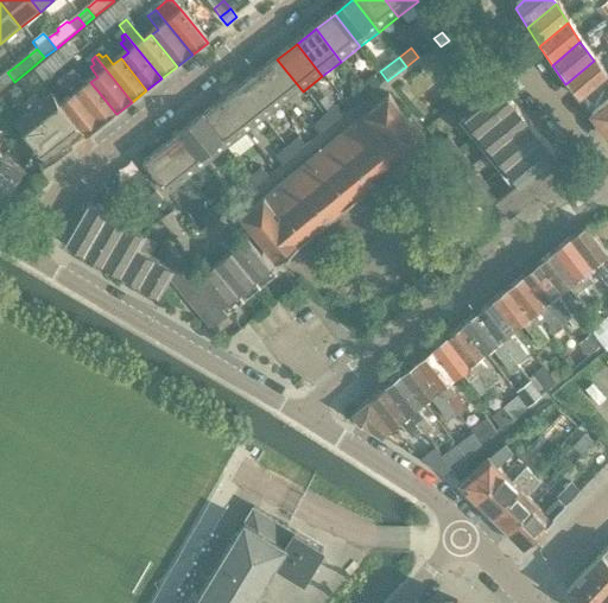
[(277,59),(258,74),(284,107),(303,91),(277,59)]
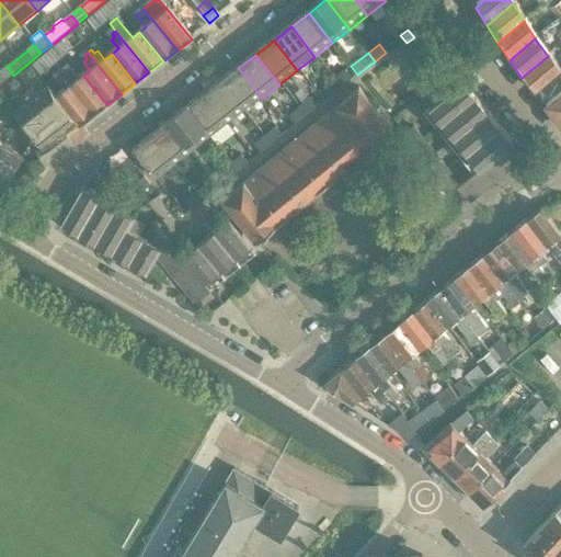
[(535,95),(548,84),(559,75),(560,72),(548,56),(522,78),(535,95)]
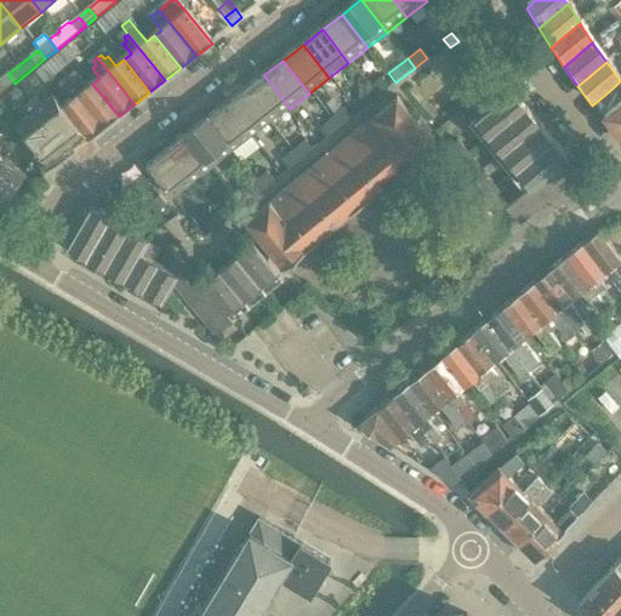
[(7,74),(0,79),(0,85),(6,92),(15,84),(7,74)]
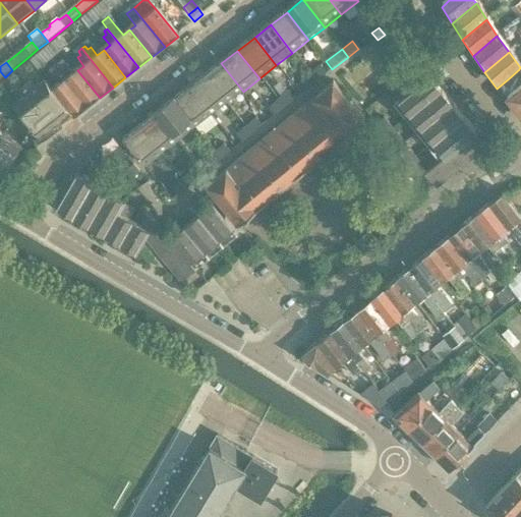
[(71,75),(65,67),(62,63),(56,68),(87,108),(100,98),(77,70),(71,75)]
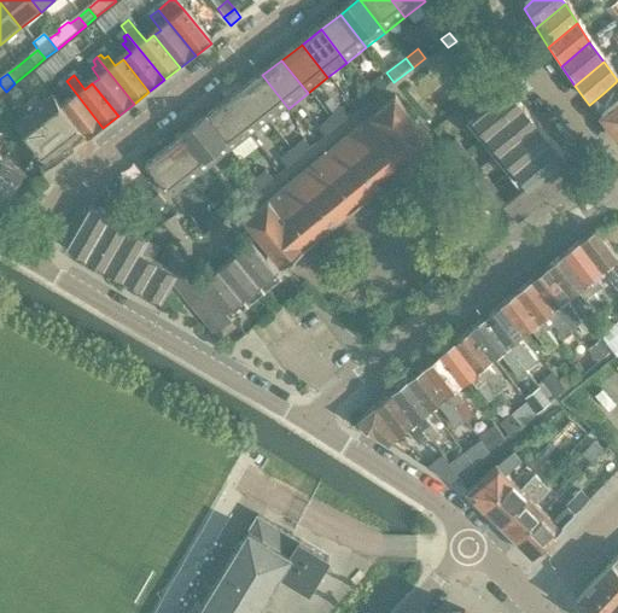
[(262,75),(243,91),(269,123),(289,109),(262,75)]
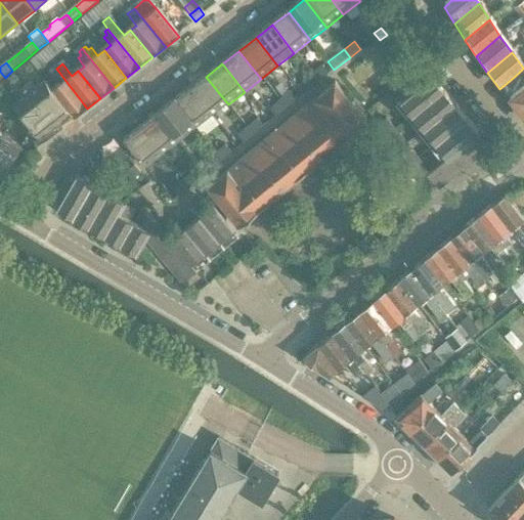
[(425,84),(433,78),(424,68),(417,74),(425,84)]
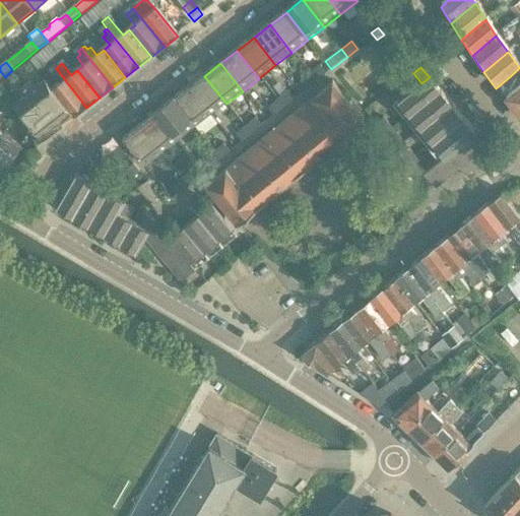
[(56,68),(52,71),(49,74),(58,86),(52,91),(73,118),(86,108),(56,68)]
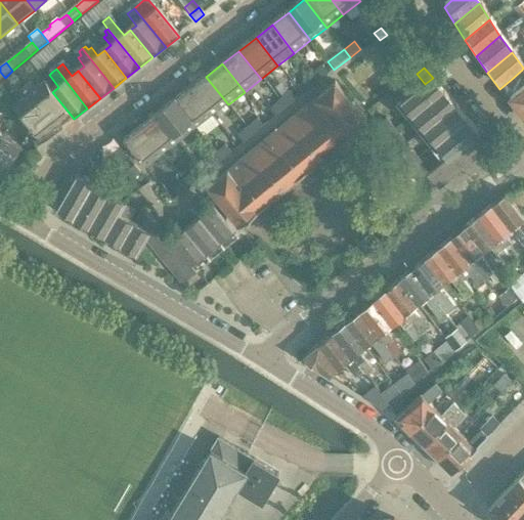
[(322,69),(312,77),(318,84),(328,76),(322,69)]
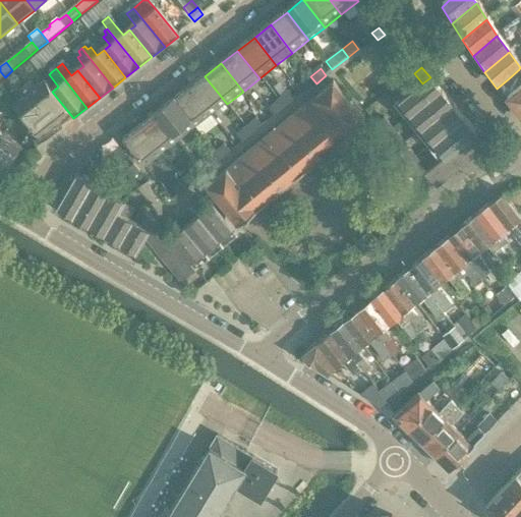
[(414,73),(406,80),(414,91),(422,83),(414,73)]
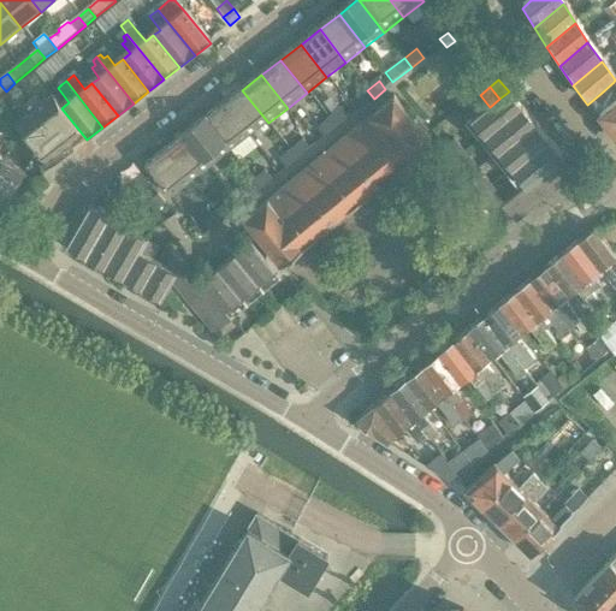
[(242,90),(223,105),(249,138),(268,123),(242,90)]
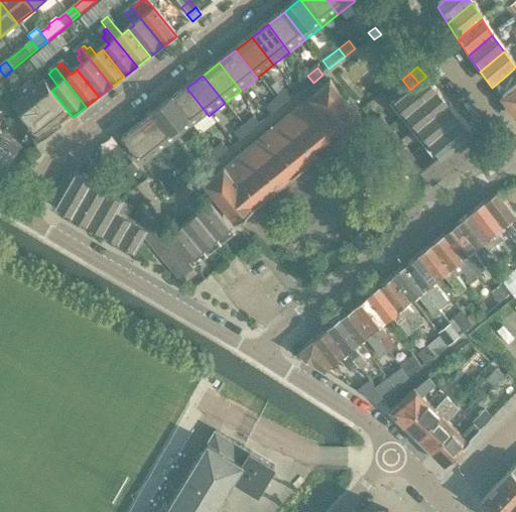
[(307,76),(297,84),(303,91),(313,83),(307,76)]
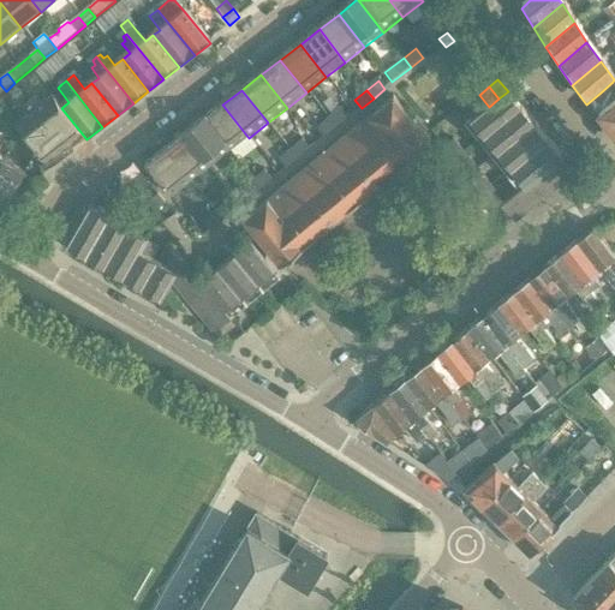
[(464,126),(478,144),(521,108),(508,91),(499,99),(489,107),(479,114),(471,121),(470,121),(464,126)]
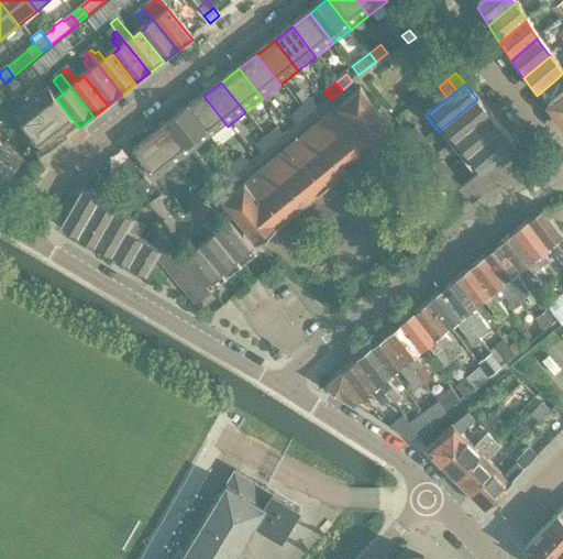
[(439,87),(430,94),(439,105),(448,98),(439,87)]
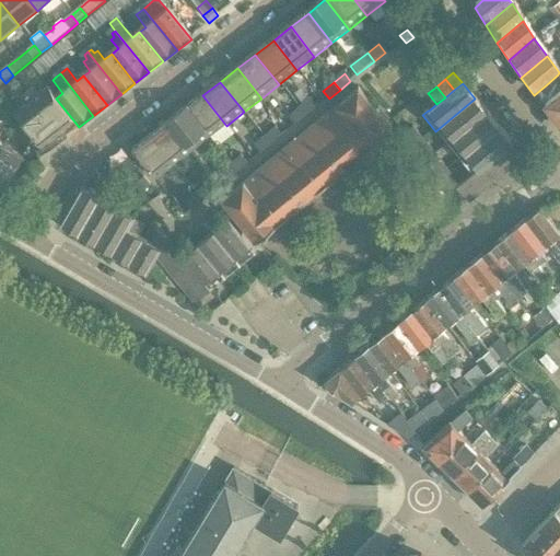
[(26,107),(15,116),(32,137),(42,149),(58,137),(61,141),(79,128),(48,90),(37,99),(26,107)]
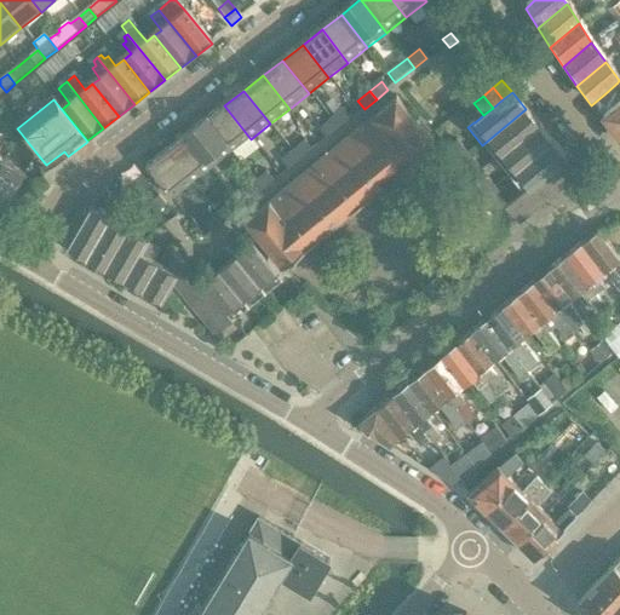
[(35,101),(23,110),(29,119),(41,109),(35,101)]
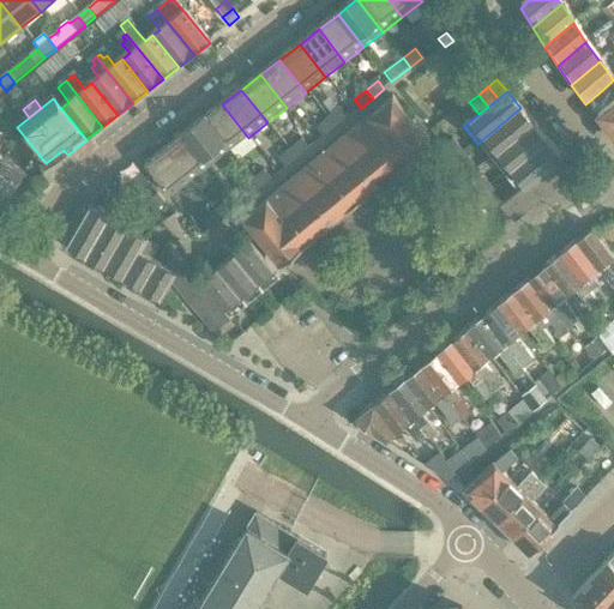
[(429,145),(392,100),(242,222),(280,267),(429,145)]
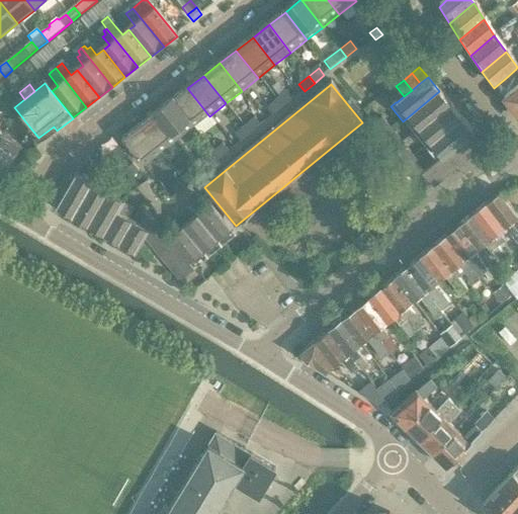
[(389,92),(396,102),(397,102),(404,96),(396,86),(389,92)]
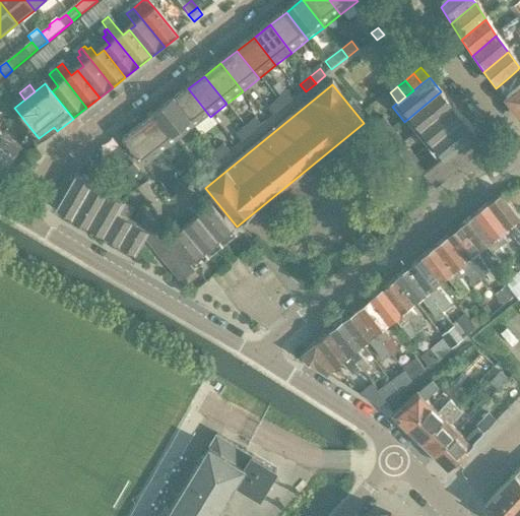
[(188,88),(172,102),(194,129),(210,117),(188,88)]
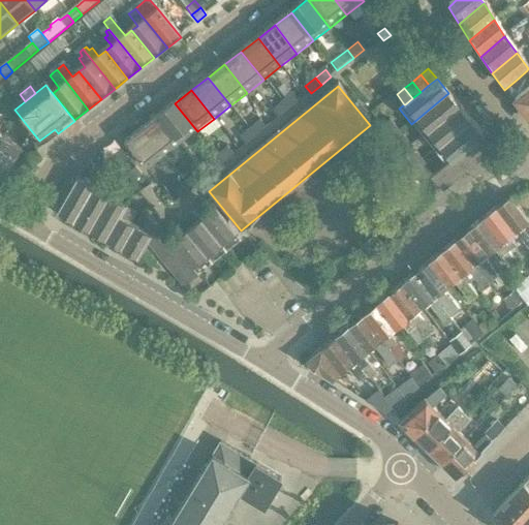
[(528,90),(527,92),(515,103),(528,122),(528,90)]
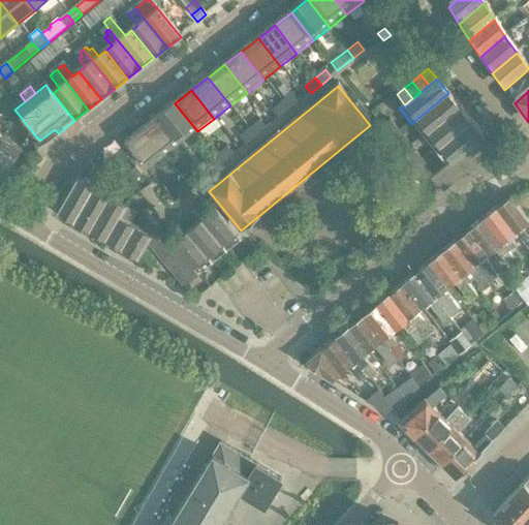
[(411,124),(423,137),(460,107),(448,93),(411,124)]
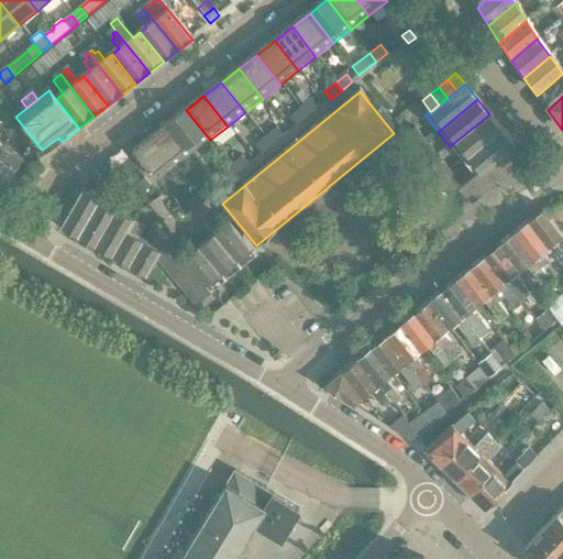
[(311,102),(300,111),(307,118),(318,110),(311,102)]
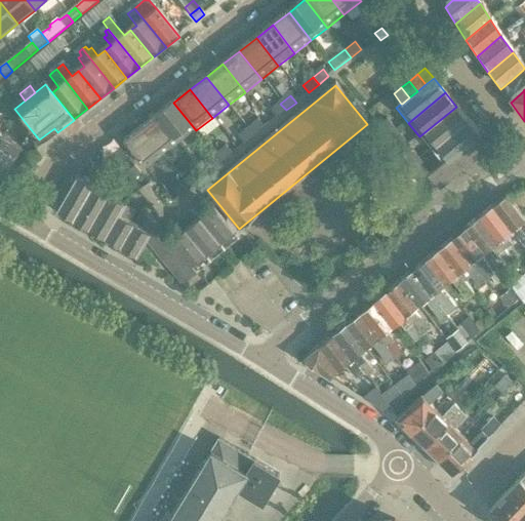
[(173,103),(157,115),(179,144),(196,130),(173,103)]
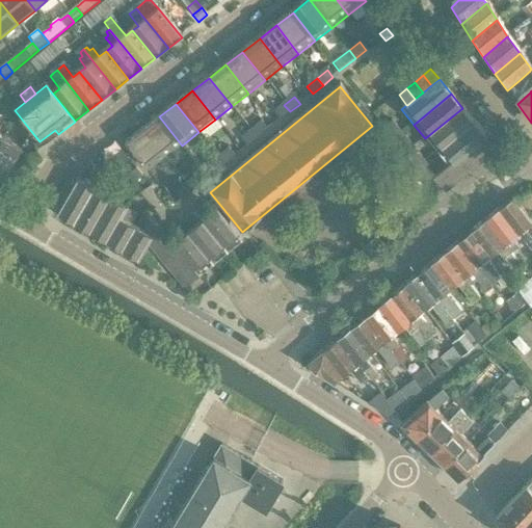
[(290,111),(284,105),(274,113),(280,120),(290,111)]
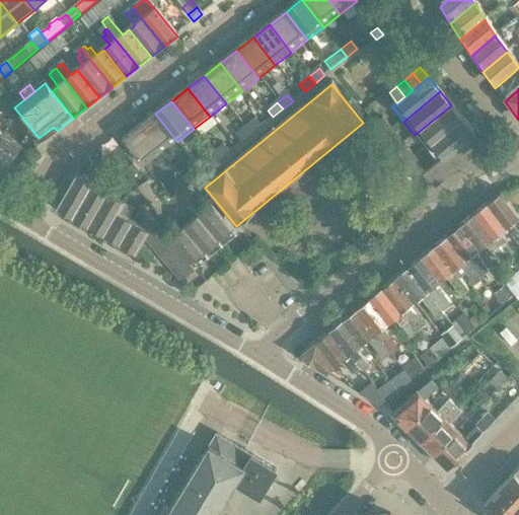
[(415,135),(426,149),(463,120),(451,105),(415,135)]
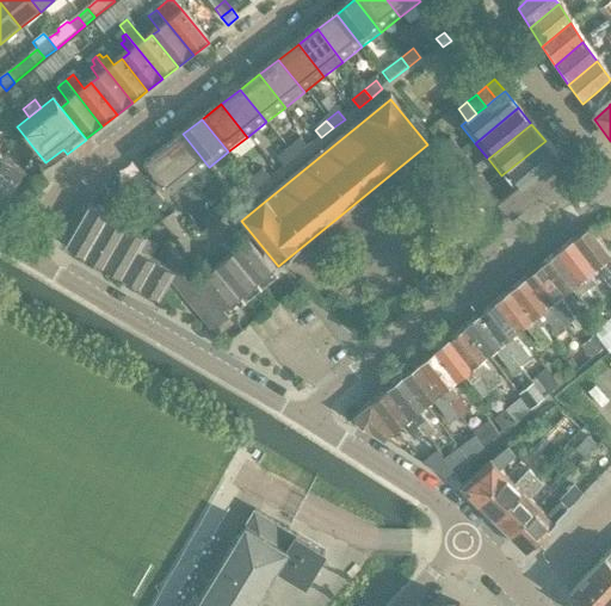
[(183,134),(164,149),(190,181),(209,167),(183,134)]
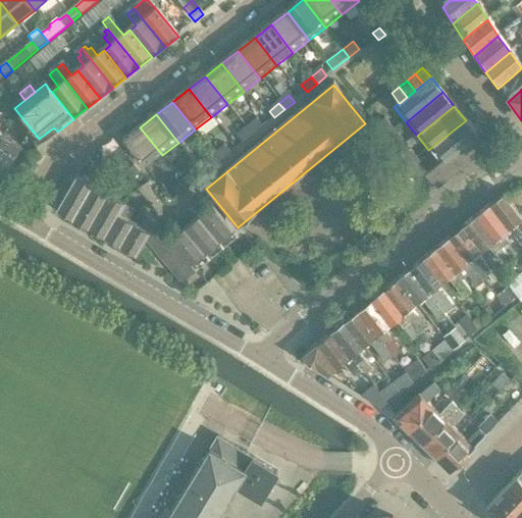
[(428,150),(439,164),(440,164),(477,135),(466,120),(428,150)]
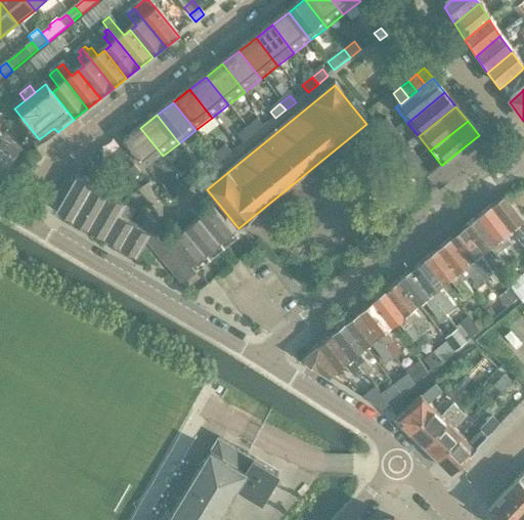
[(257,122),(248,130),(253,136),(263,128),(257,122)]
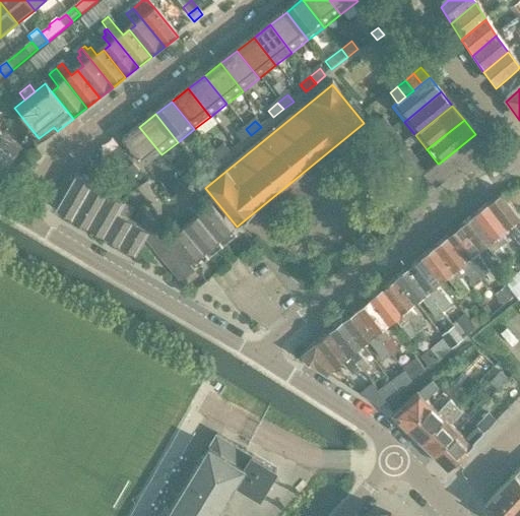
[(376,127),(384,137),(392,131),(383,121),(376,127)]
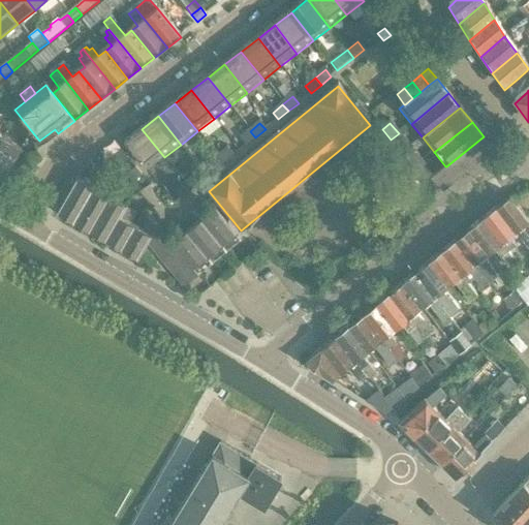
[(30,129),(25,140),(31,148),(39,141),(30,129)]
